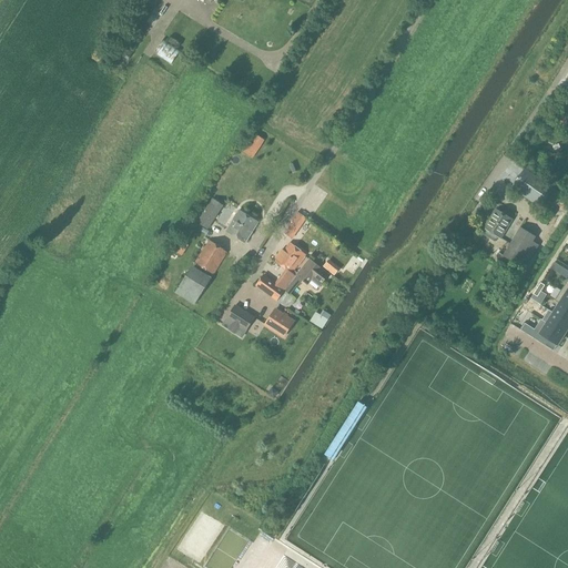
[(138,0),(138,1),(153,9),(158,0),(138,0)]
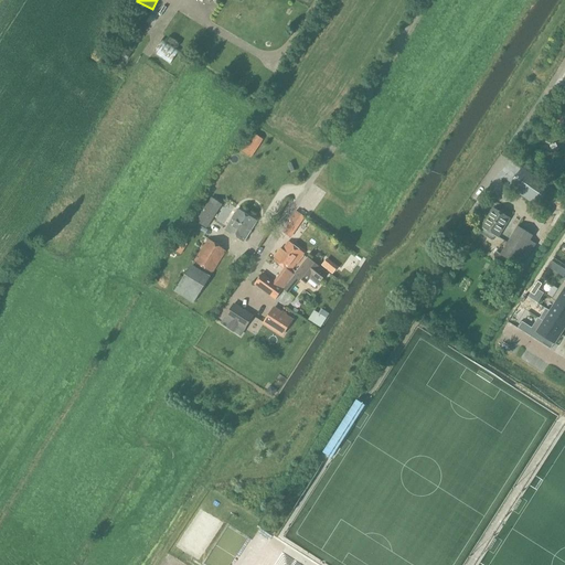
[(163,38),(153,53),(170,64),(180,49),(163,38)]
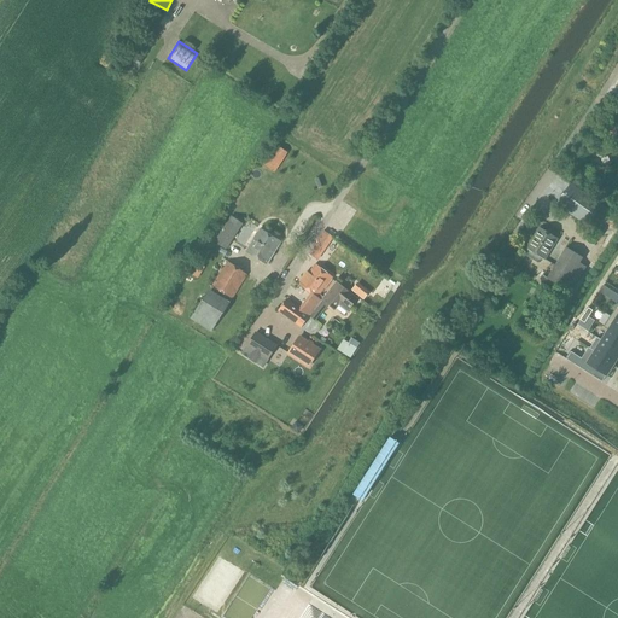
[(614,136),(617,129),(617,124),(610,120),(604,129),(614,136)]
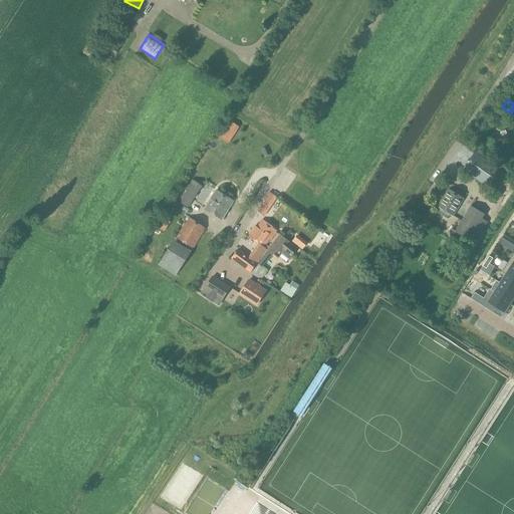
[(220,138),(228,143),(239,126),(230,121),(220,138)]
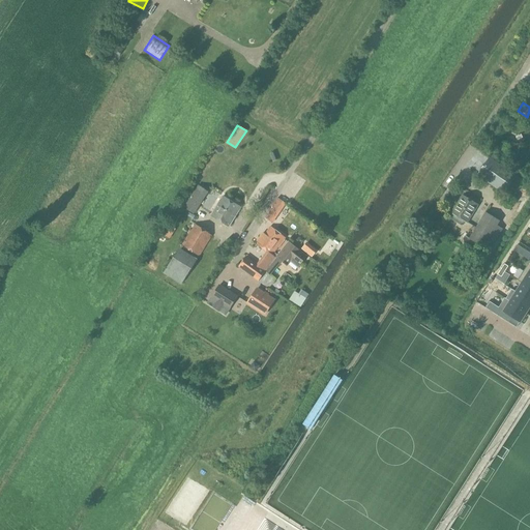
[(511,197),(522,182),(489,158),(478,174),(488,180),(484,184),(493,189),(495,185),(511,197)]
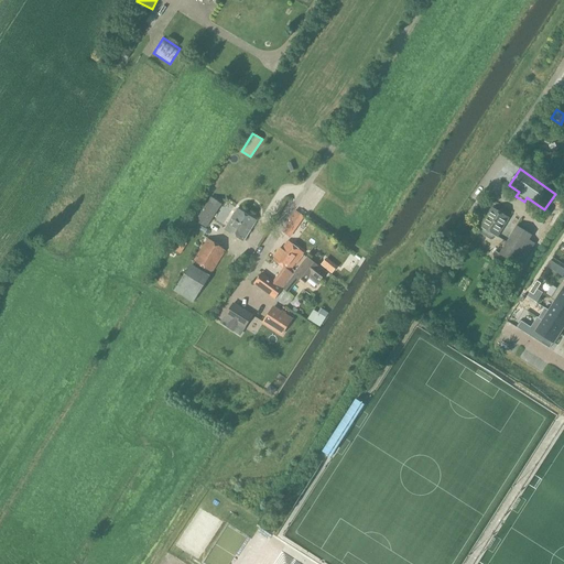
[(355,223),(367,199),(359,196),(348,219),(355,223)]
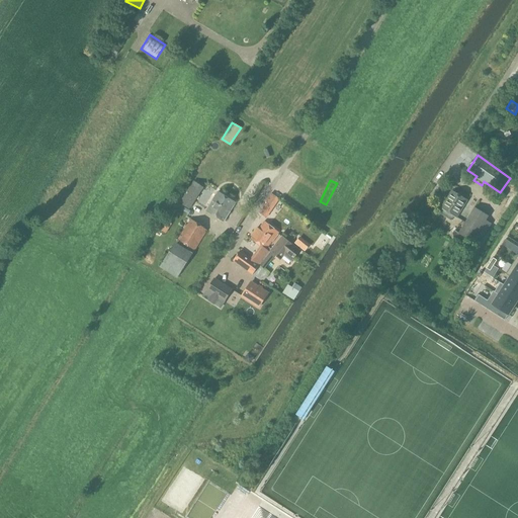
[(189,208),(202,188),(194,182),(181,202),(189,208)]
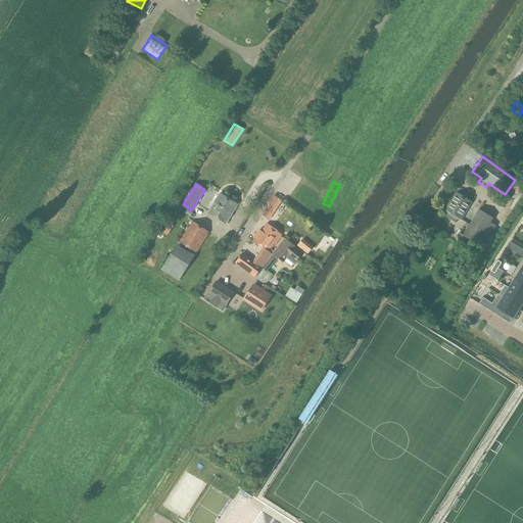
[(462,220),(472,203),(457,193),(445,210),(446,211),(445,215),(445,217),(456,223),(458,222),(460,219),(462,220)]
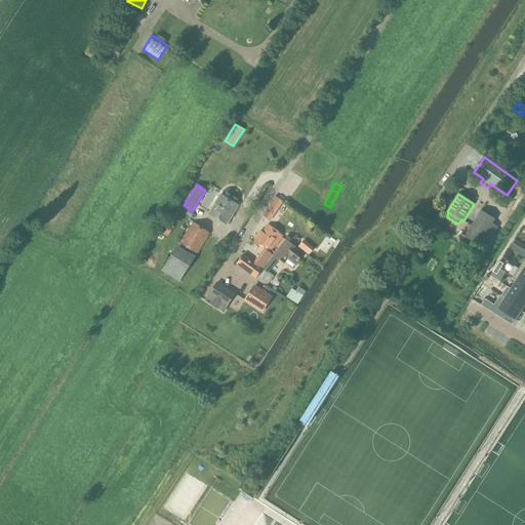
[(227,225),(239,205),(220,195),(209,213),(227,225)]
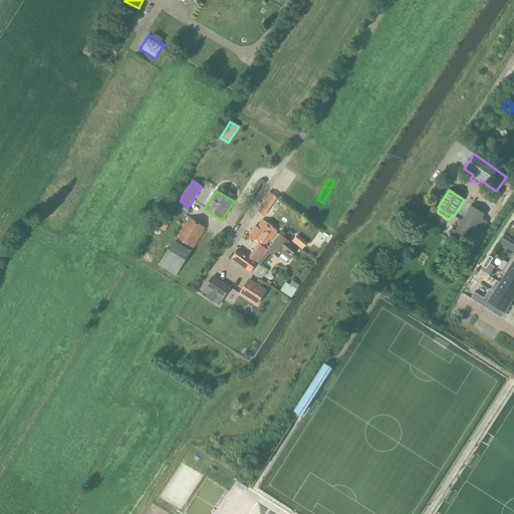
[(468,240),(483,215),(470,207),(455,232),(468,240)]
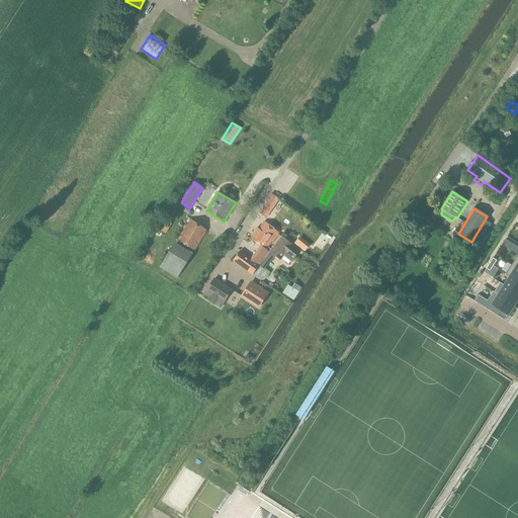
[(164,233),(170,224),(163,219),(157,228),(164,233)]
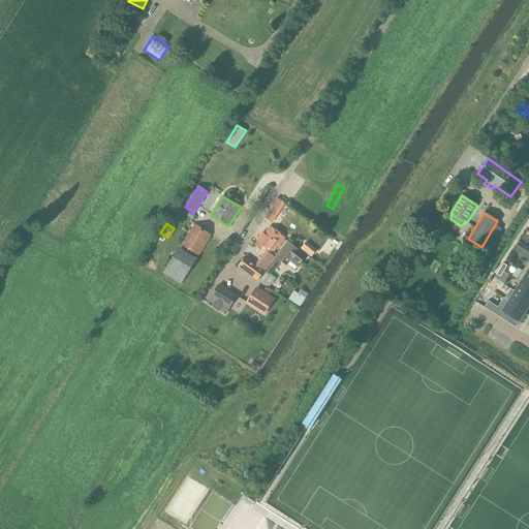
[(199,255),(212,237),(195,226),(183,245),(199,255)]
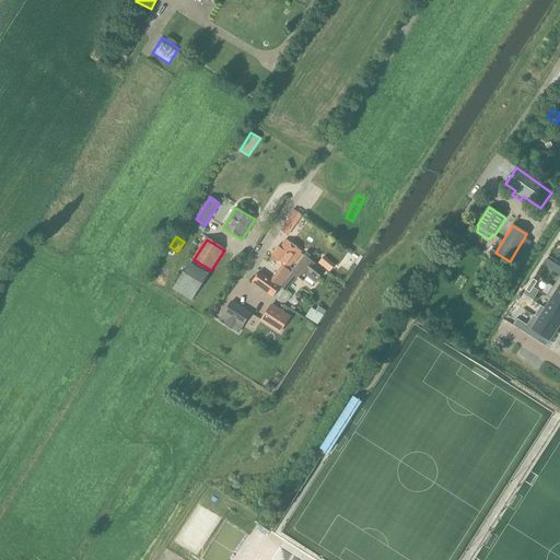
[(301,252),(287,240),(280,247),(278,246),(271,255),(273,256),(271,258),(287,270),(301,252)]
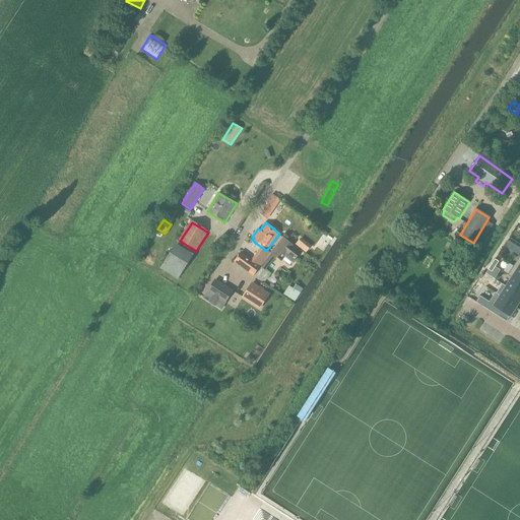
[(260,267),(263,269),(275,255),(281,260),(286,254),(294,260),(301,252),(284,239),(285,239),(283,237),(266,257),(267,258),(260,267)]
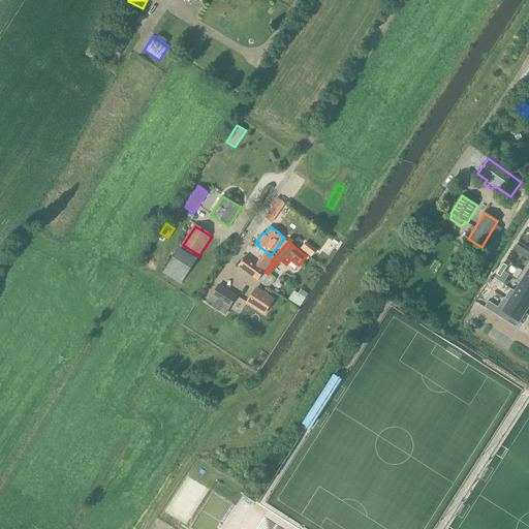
[(182,283),(195,260),(178,249),(163,273),(182,283)]
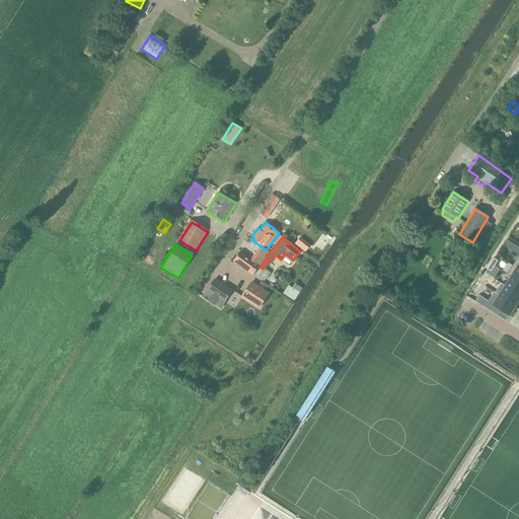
[(253,275),(260,267),(240,252),(233,262),(253,275)]
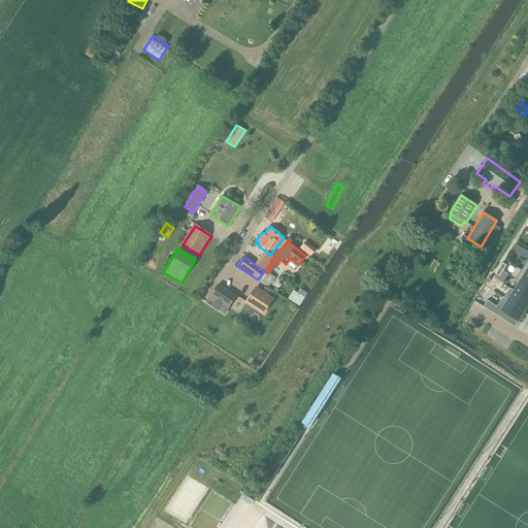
[(527,273),(522,269),(516,278),(520,282),(527,287),(527,273)]
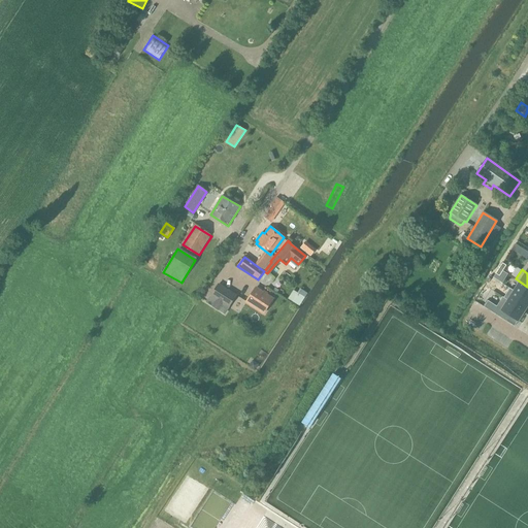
[(527,287),(520,282),(514,292),(527,300),(527,287)]
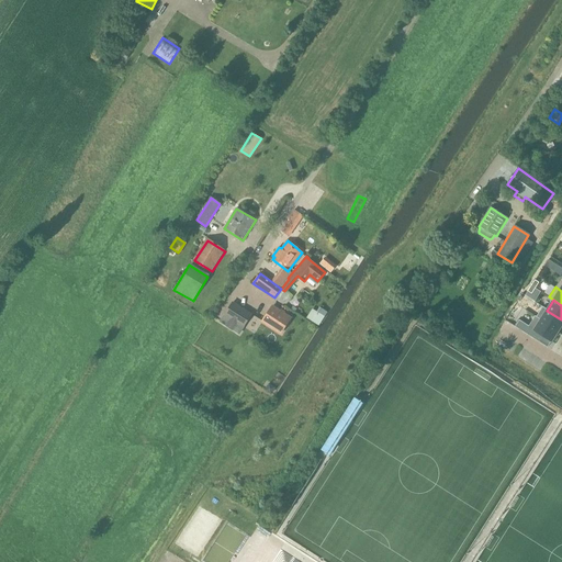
[(245,326),(253,314),(234,301),(225,313),(245,326)]
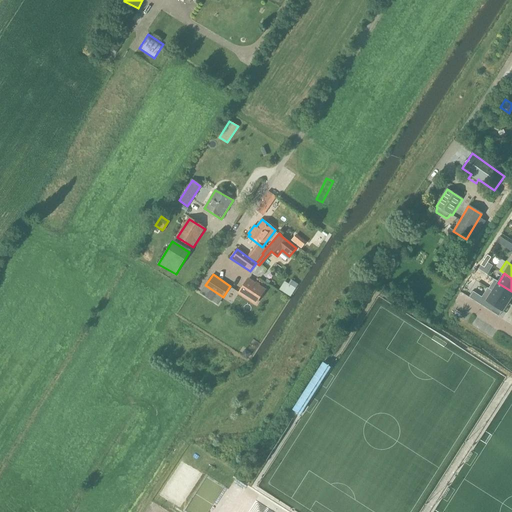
[(272,274),(267,279),(273,285),(278,279),(272,274)]
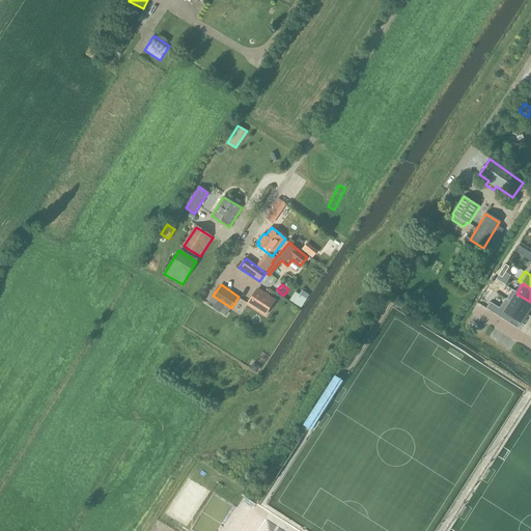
[(263,314),(273,301),(256,290),(247,304),(263,314)]
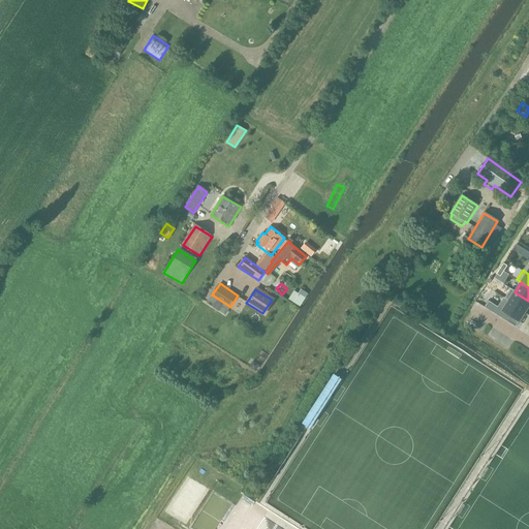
[(294,291),(289,301),(301,308),(305,302),(306,299),(294,291)]
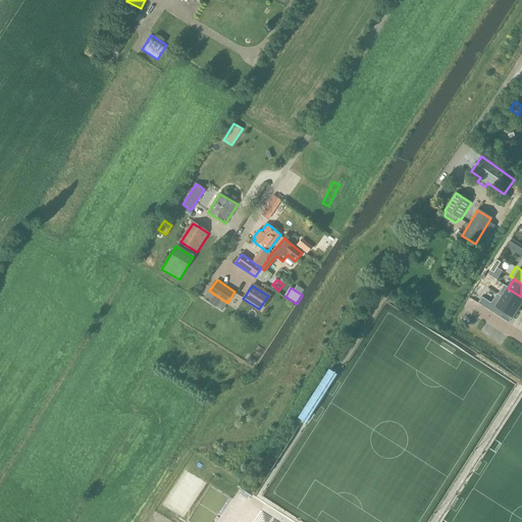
[(521,302),(521,297),(508,289),(502,297),(518,308),(521,302)]
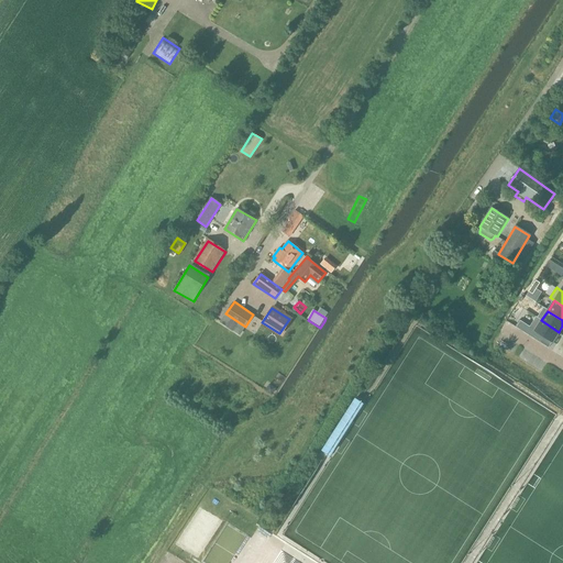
[(559,332),(541,320),(534,331),(552,342),(559,332)]
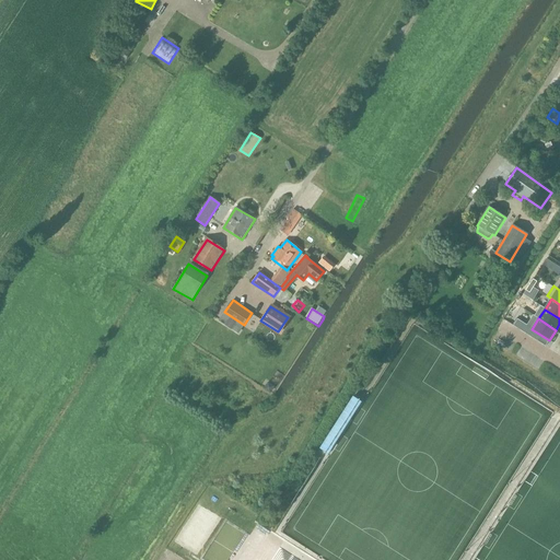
[(268,383),(265,388),(270,393),(275,387),(268,383)]
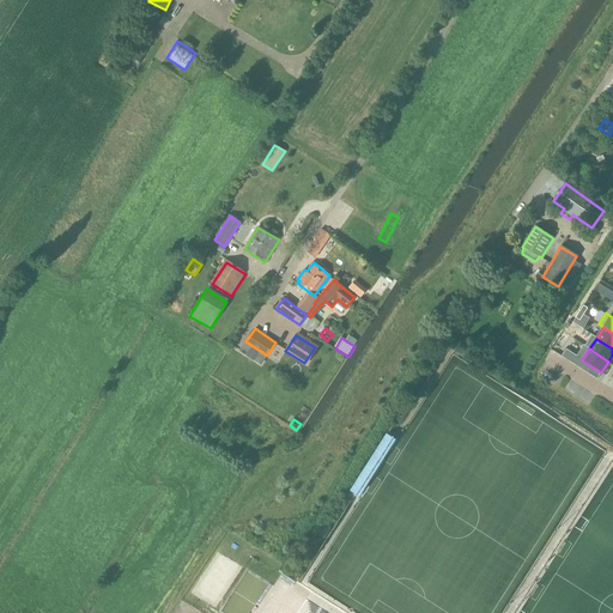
[(396,439),(387,434),(351,491),(359,497),(368,484),(371,486),(375,480),(371,478),(384,459),(387,461),(392,454),(388,451),(396,439)]
